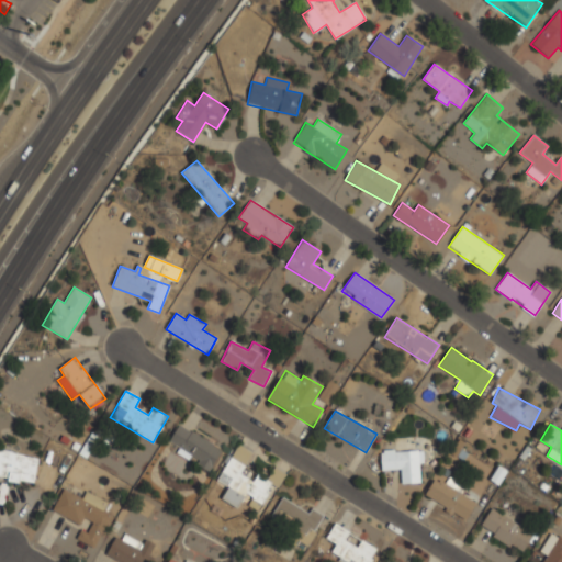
[(253,453),(239,445),(214,487),(224,494),(221,498),(239,509),(244,503),(257,510),(273,484),(257,474),(253,481),(240,473),(253,453)]
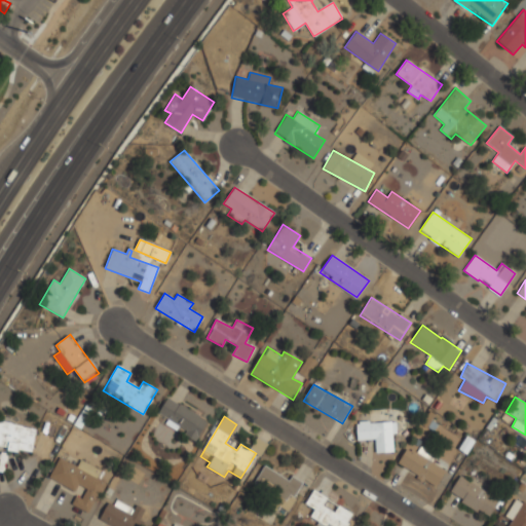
[(357,441),(375,440),(376,453),(393,452),(392,433),(397,433),(396,421),(357,423),(357,441)]
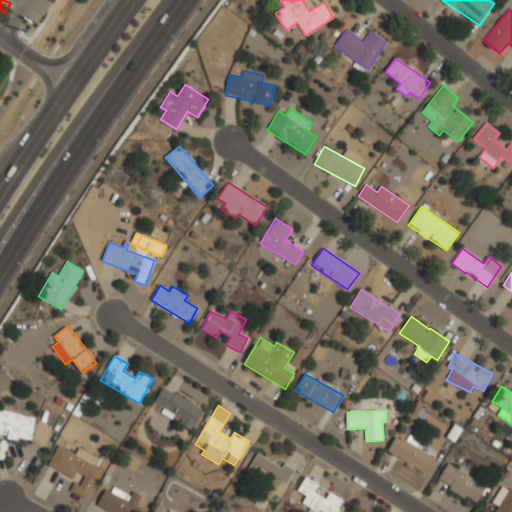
[(0,435),(31,440),(35,417),(0,411),(0,435)]
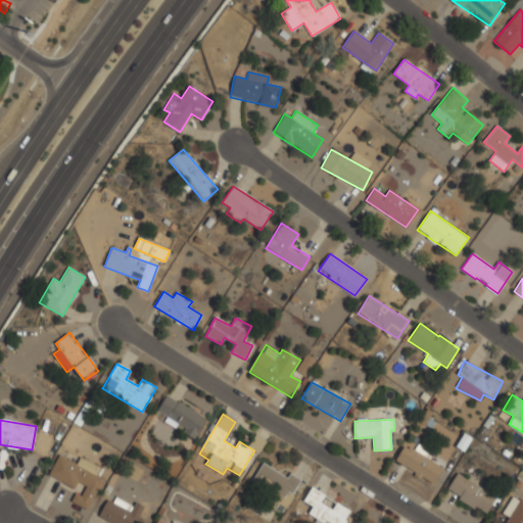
[(433,484),(443,468),(428,459),(430,454),(418,446),(415,452),(405,445),(394,462),(433,484)]
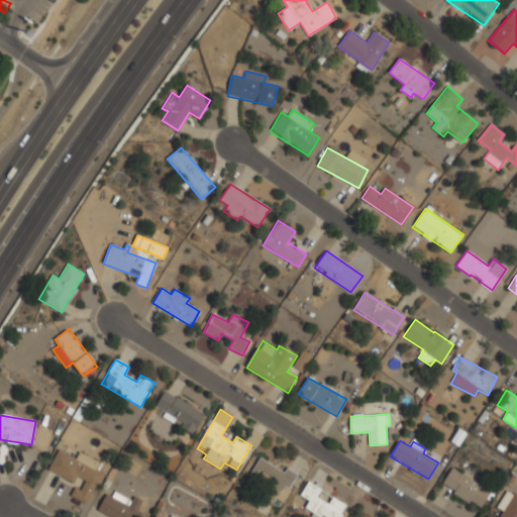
[(74,482),(77,477),(85,481),(81,490),(74,487),(70,496),(88,504),(102,473),(94,470),(98,461),(79,452),(76,458),(58,449),(47,471),(74,482)]
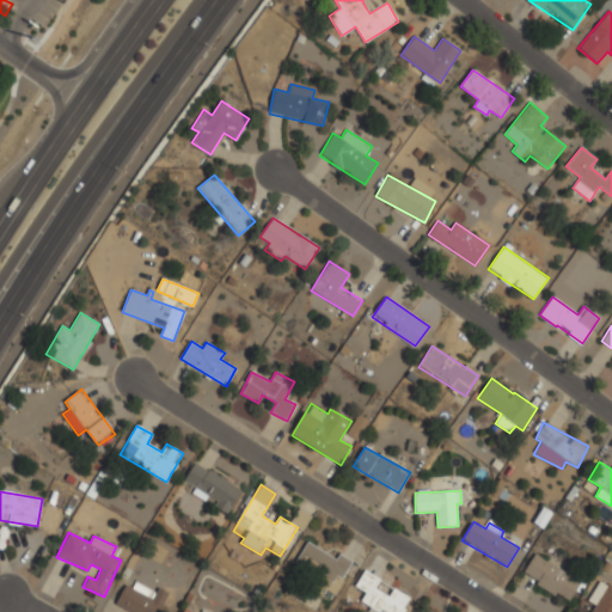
[(350,561),(340,554),(336,560),(307,542),(295,562),(335,587),(350,561)]
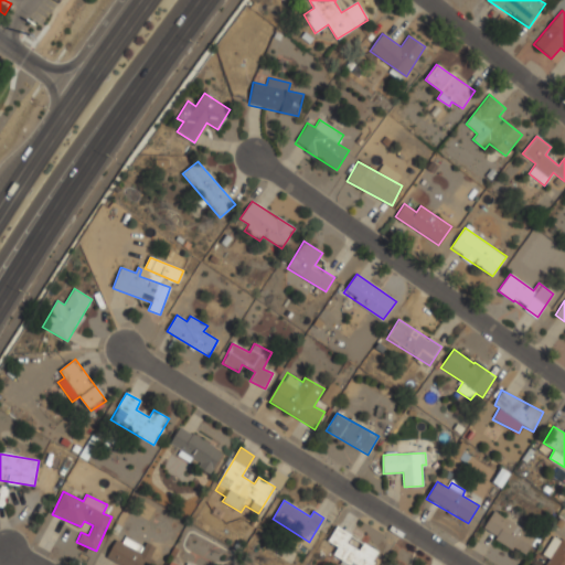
[(536,537),(493,511),(482,530),(525,555),(536,537)]
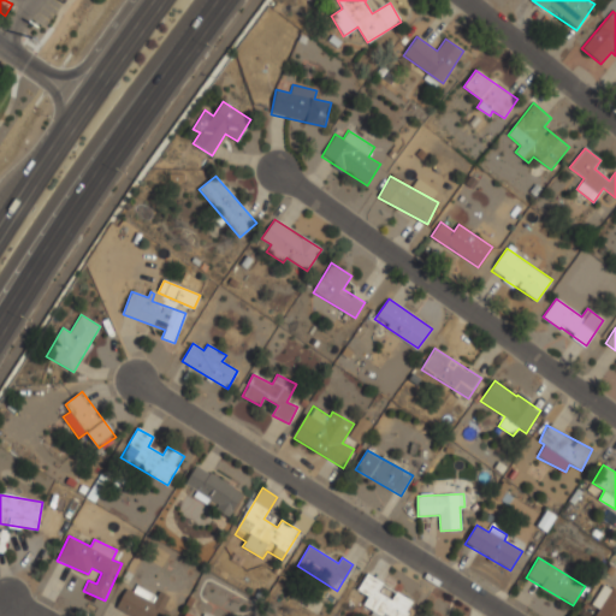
[(391,599),(378,592),(384,582),(367,573),(357,591),(368,596),(361,609),(373,615),(404,615),(413,600),(396,592),(391,599)]
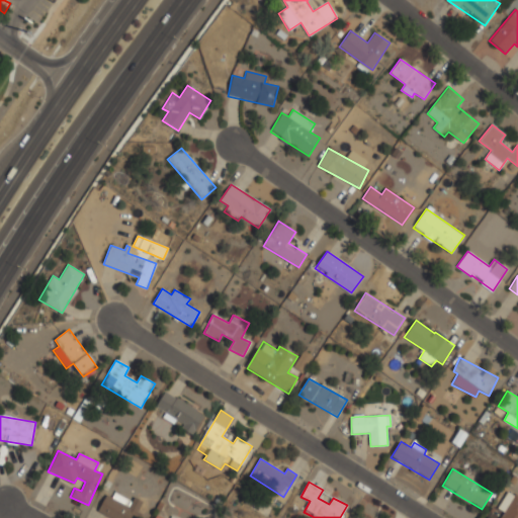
[(106,517),(139,517),(142,513),(138,512),(143,501),(134,497),(132,502),(107,491),(97,513),(106,517)]
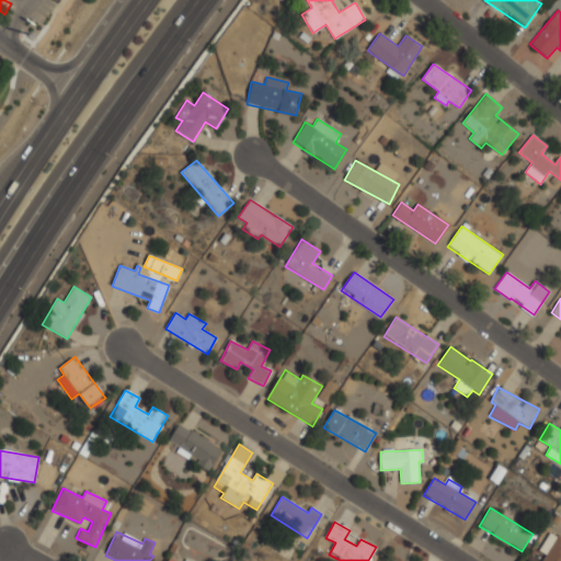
[(546,554),(540,560),(560,560),(560,537),(550,531),(539,550),(546,554)]
